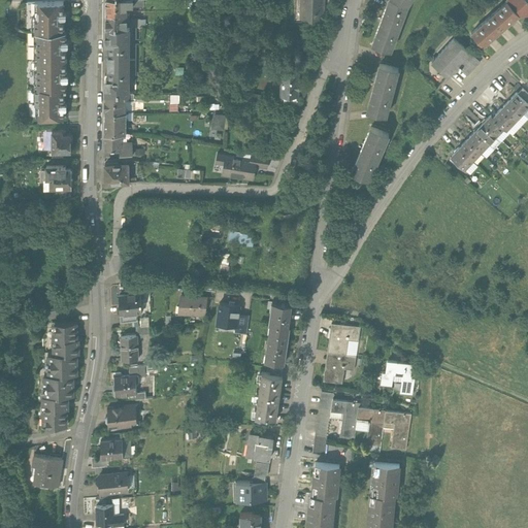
[(34,28),(64,28),(63,0),(35,0),(35,11),(32,11),(32,28),(34,28)]
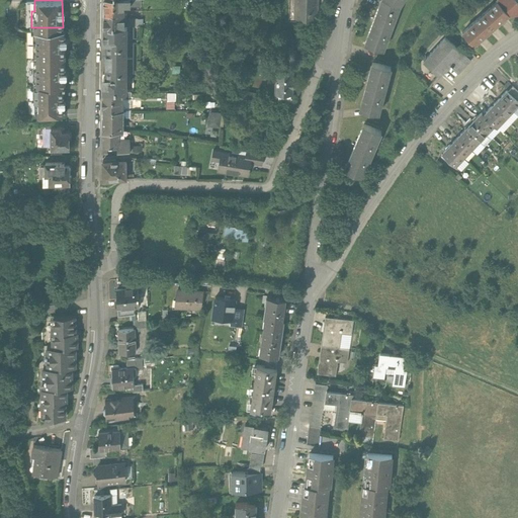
[(124,6),(124,2),(127,4),(142,4),(141,0),(103,0),(104,11),(126,11),(126,6),(124,6)]
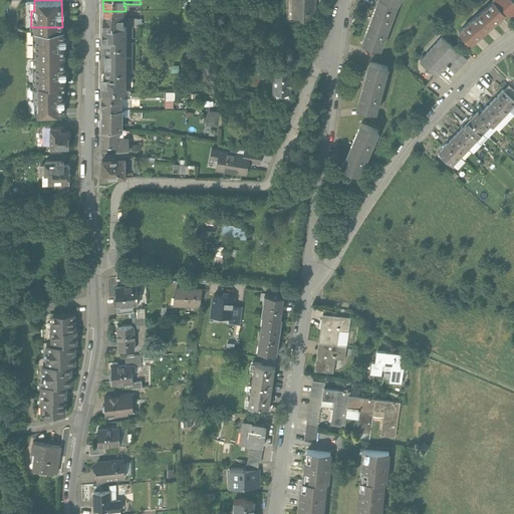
[(314,0),(288,0),(288,20),(314,21),(314,0)]
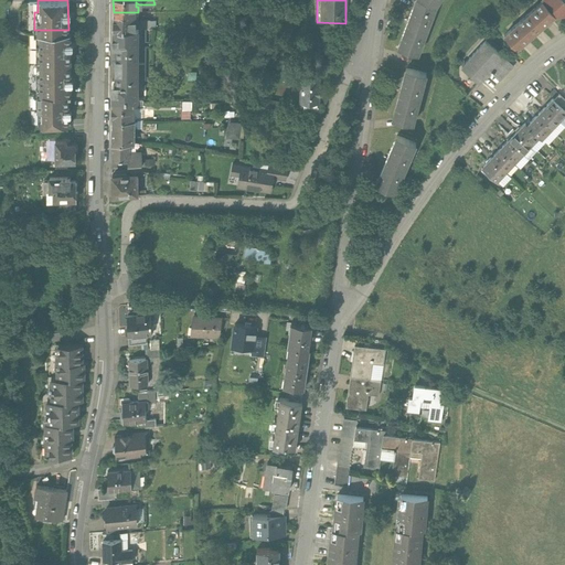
[(437,3),(430,0),(414,0),(398,49),(418,56),(437,3)]
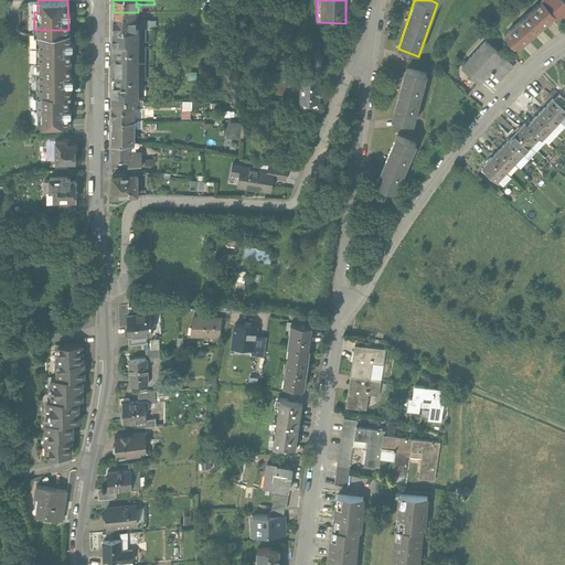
[(541,0),(530,10),(543,24),(556,13),(543,0),(541,0)]
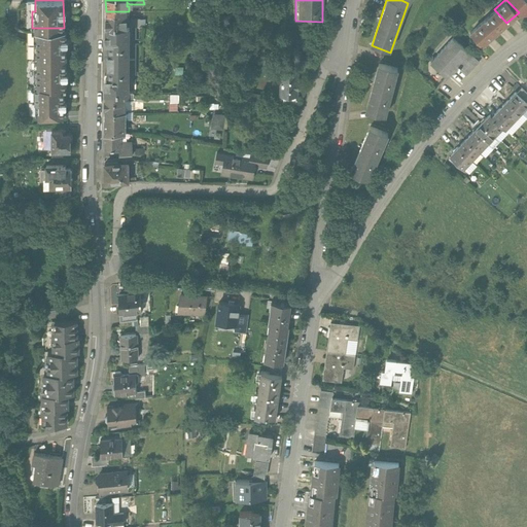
[(526,0),(506,0),(519,12),(526,11),(526,0)]
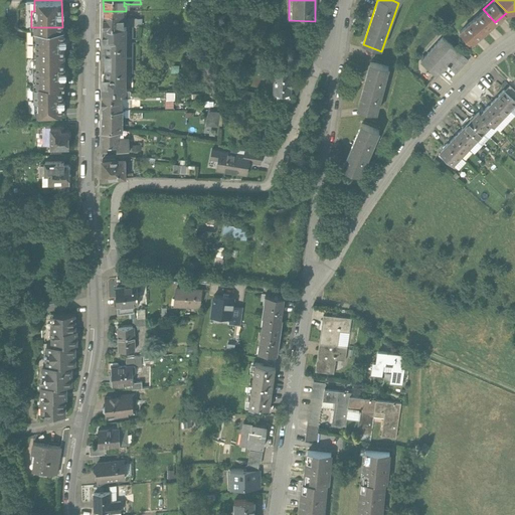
[(483,9),(472,19),(483,32),(495,22),(483,9)]
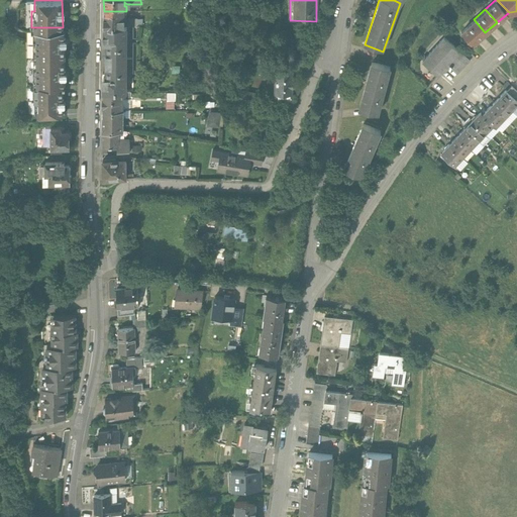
[(104,26),(126,26),(137,26),(137,19),(128,19),(124,21),(124,17),(126,17),(126,11),(104,11),(104,26)]
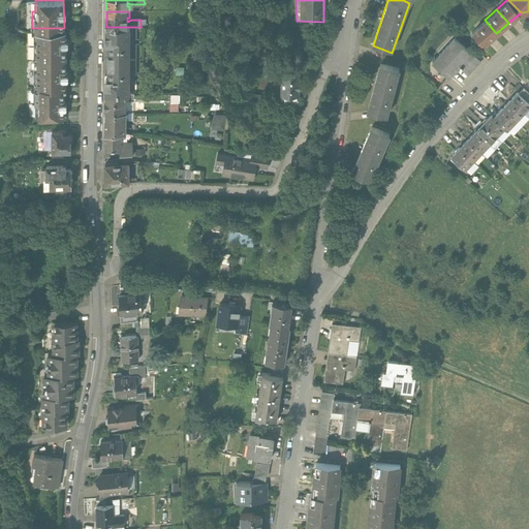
[(496,33),(485,20),(472,30),(485,43),(496,33)]
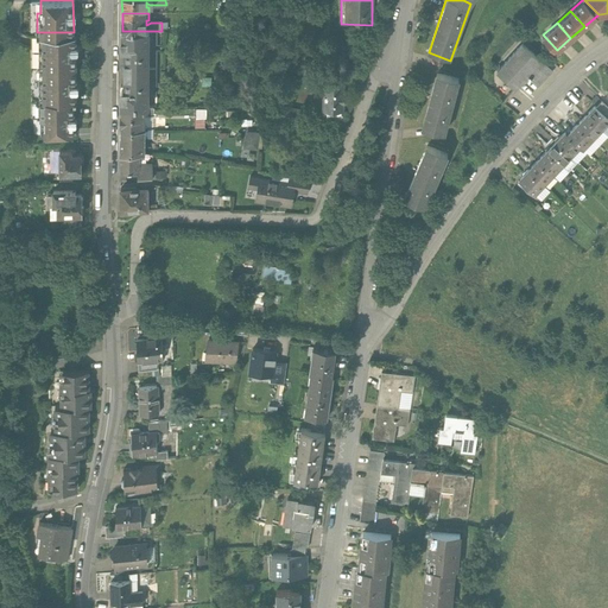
[(126,68),(149,68),(149,31),(122,31),(122,55),(126,55),(126,68)]
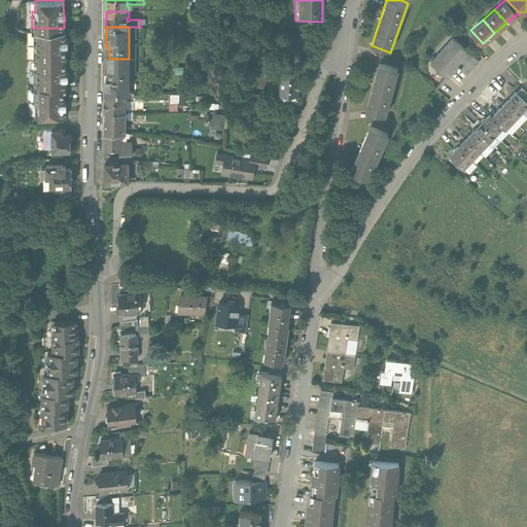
[(64,28),(34,28),(34,57),(67,57),(66,28),(64,28)]
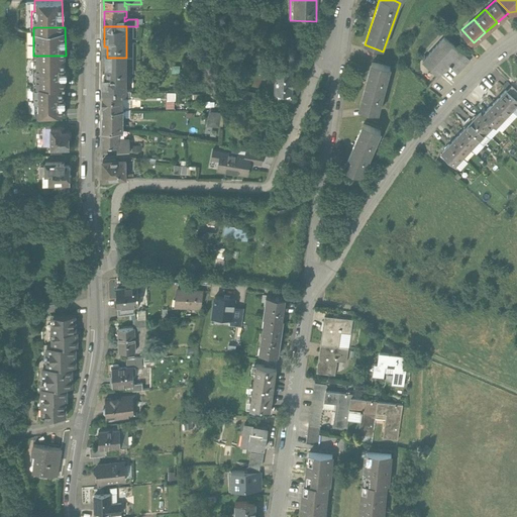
[(458,72),(471,59),(444,35),(425,58),(440,72),(448,64),(458,72)]
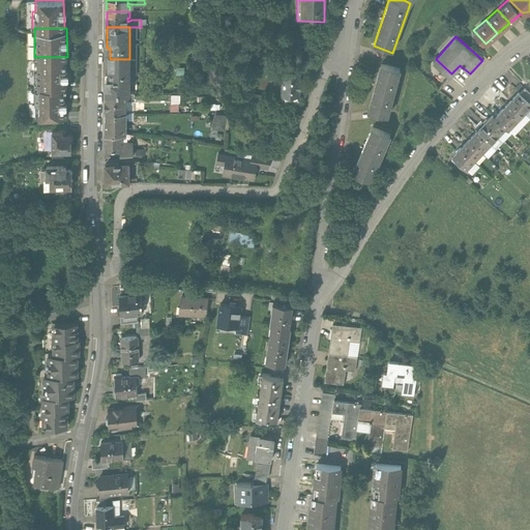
[(237,39),(237,49),(254,48),(254,38),(237,39)]
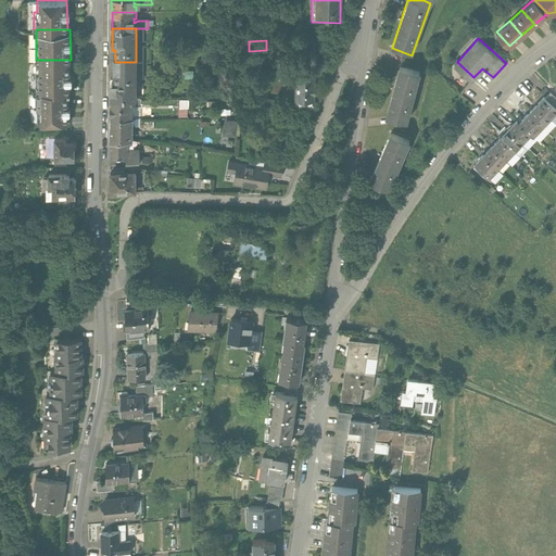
[(71,60),(36,60),(36,90),(67,89),(71,89),(71,60)]
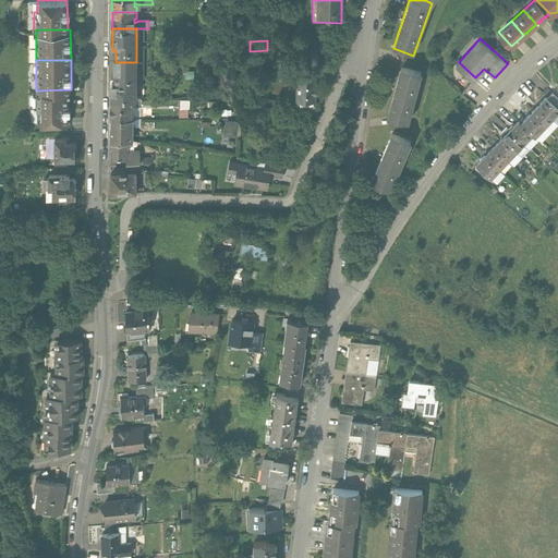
[(135,98),(136,62),(116,62),(116,75),(111,75),(111,98),(133,98),(135,98)]
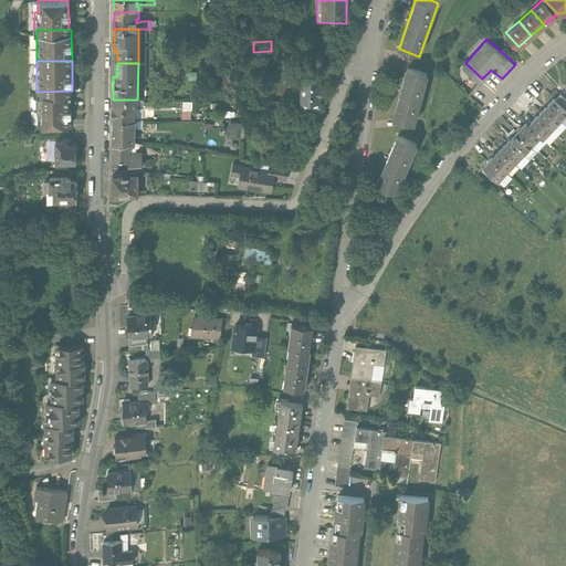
[(338,73),(339,72),(342,65),(324,65),(323,76),(331,77),(333,76),(335,75),(336,74),(338,73)]
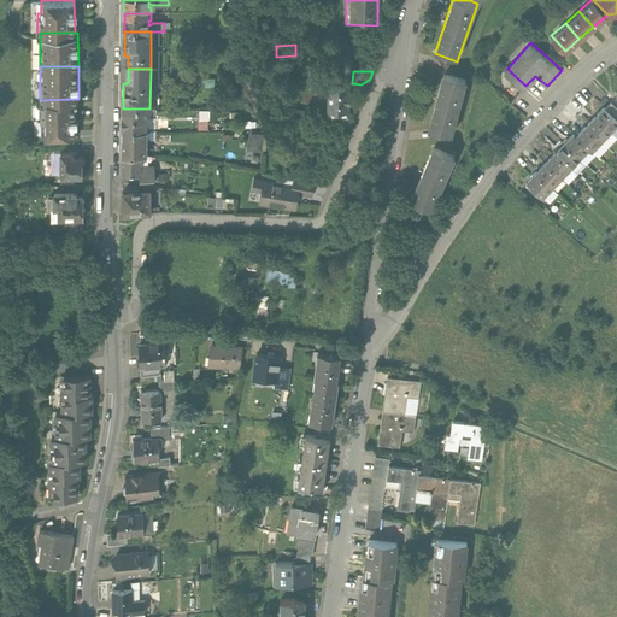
[(451,137),(465,81),(444,75),(428,131),(451,137)]
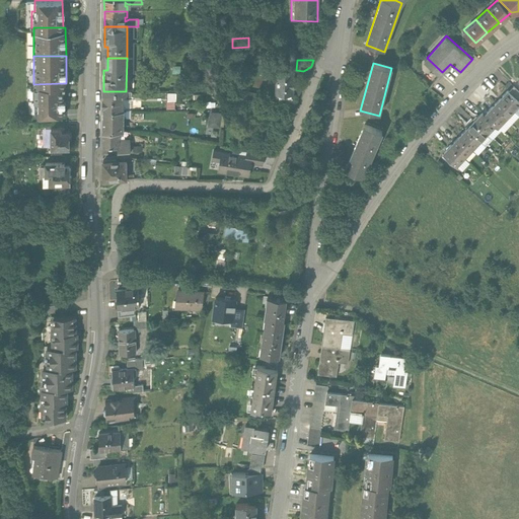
[(294,72),(277,71),(276,95),(288,96),(293,96),(293,89),(296,88),(297,86),(297,83),(294,82),(294,72)]
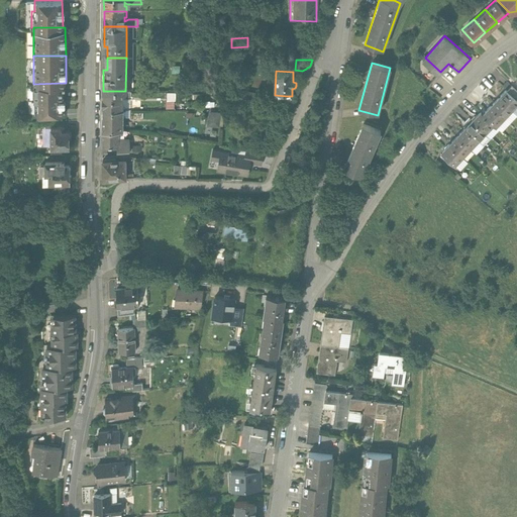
[(63,113),(63,83),(33,84),(32,84),(32,99),(35,99),(35,113),(63,113)]
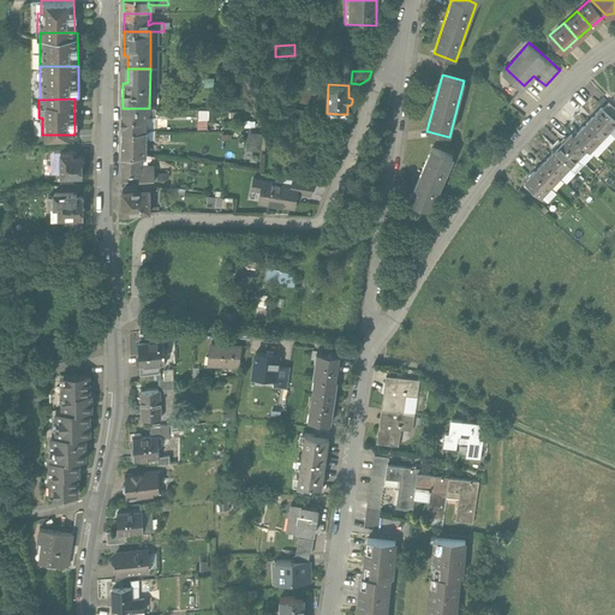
[(603,108),(614,118),(614,117),(614,108),(608,102),(603,108)]
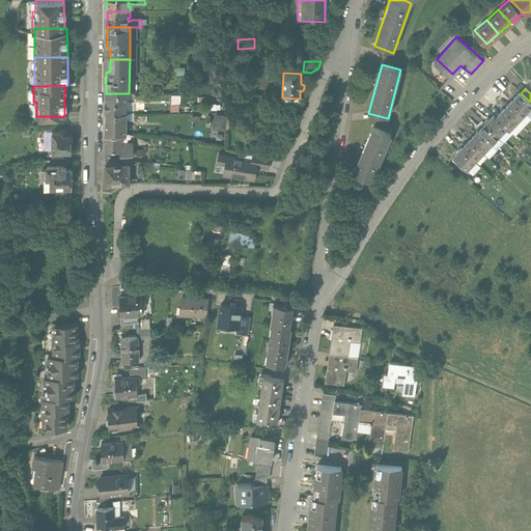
[(511,101),(525,113),(530,106),(530,103),(530,102),(521,93),(520,91),(511,101)]
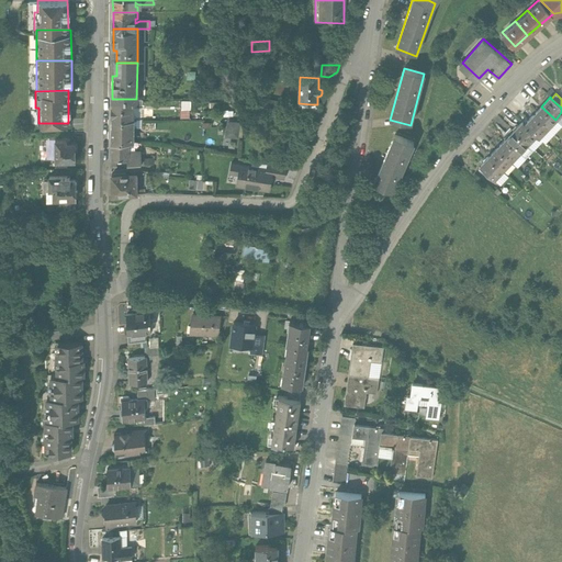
[(111,119),(134,119),(134,103),(134,99),(112,99),(111,119)]
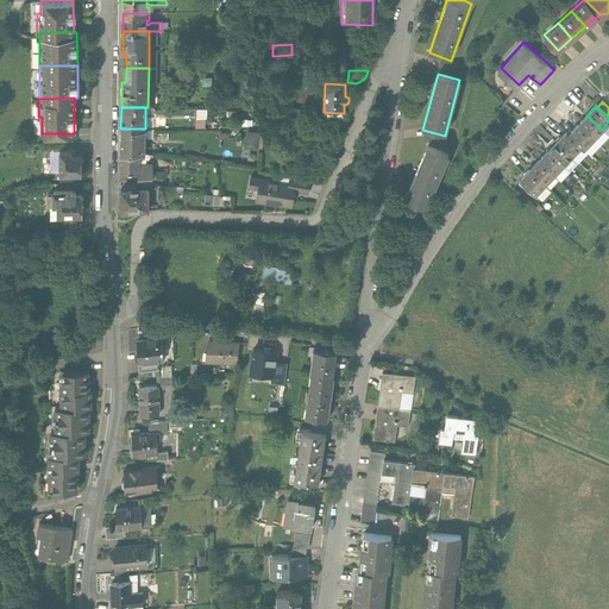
[(577,124),(592,139),(602,130),(586,115),(577,124)]
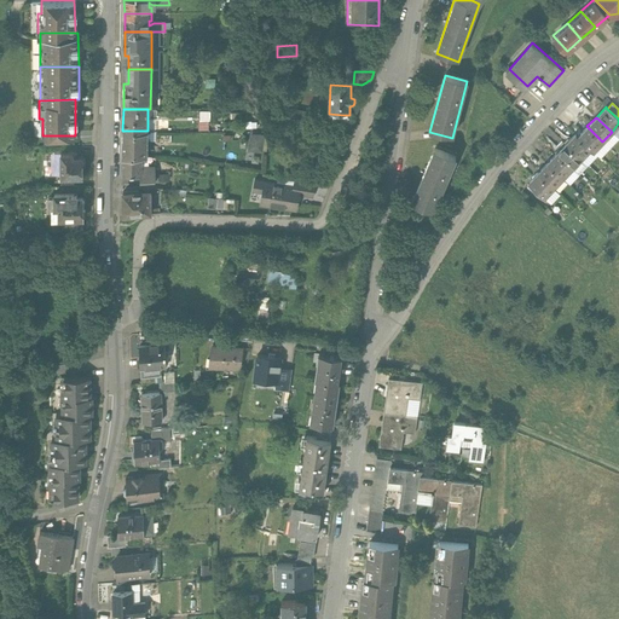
[(578,137),(591,149),(594,151),(602,142),(586,126),(578,137)]
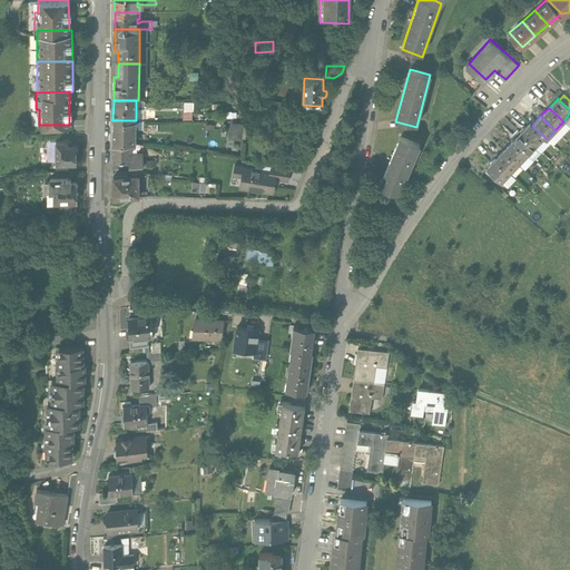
[(112,143),(130,143),(135,143),(136,120),(112,120),(112,143)]
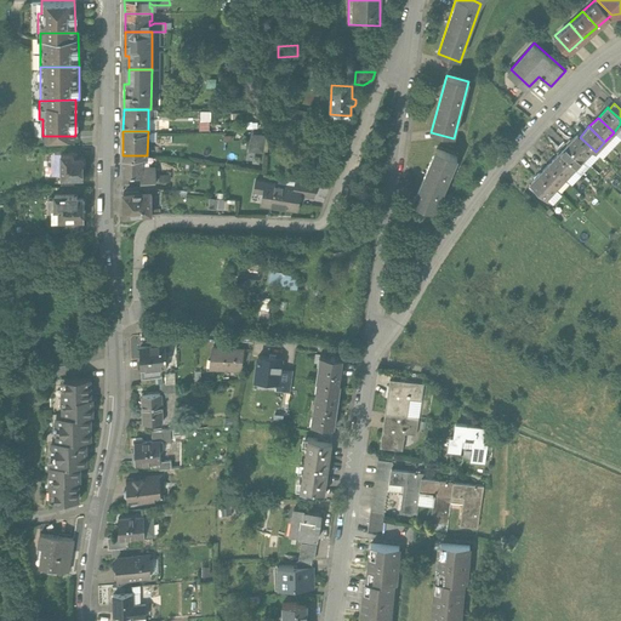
[(568,143),(584,159),(593,149),(580,137),(577,135),(568,143)]
